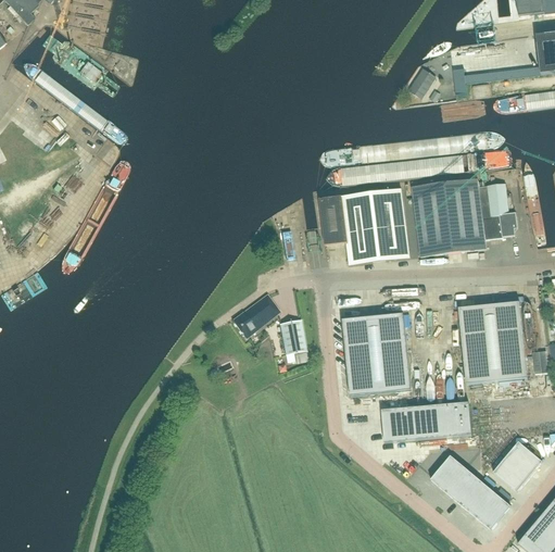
[(29,12),(38,4),(36,3),(39,0),(48,0),(50,2),(51,0),(4,0),(9,4),(5,8),(14,16),(17,13),(27,24),(34,17),(29,12)]
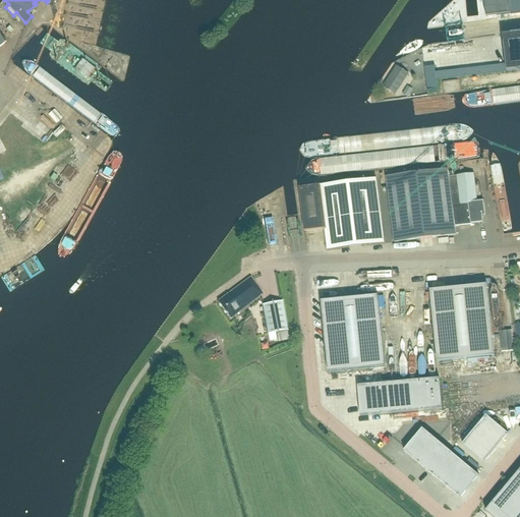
[(477,0),(479,15),(519,9),(519,0),(477,0)]
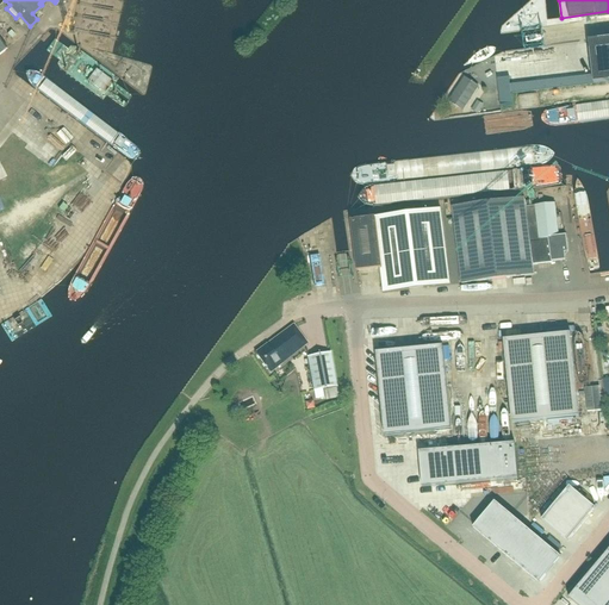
[(608,35),(588,37),(591,72),(542,76),(542,85),(608,76),(608,35)]
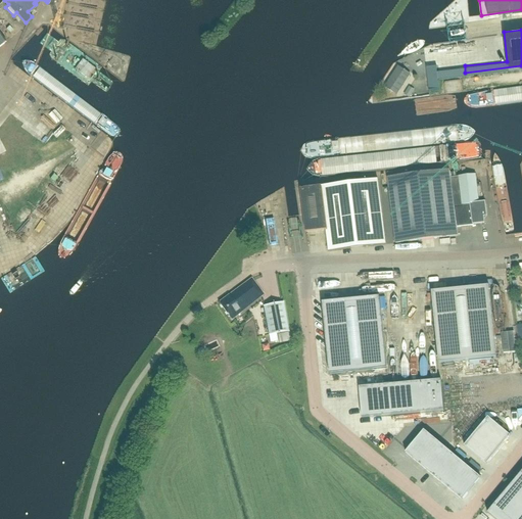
[(396,63),(384,84),(395,92),(409,72),(396,63)]
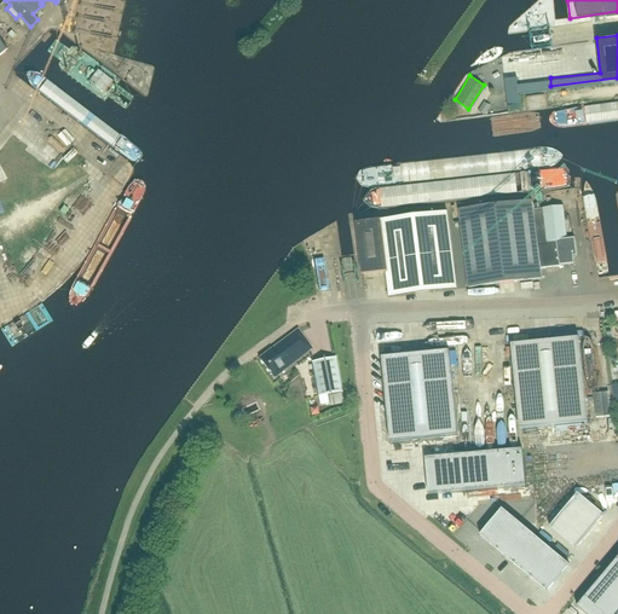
[(519,102),(518,91),(517,82),(515,75),(504,75),(507,103),(509,103),(519,102)]
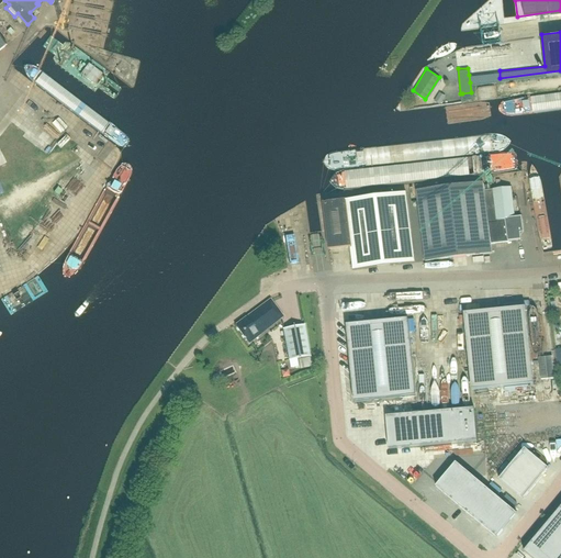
[(32,101),(7,121),(44,166),(62,152),(56,144),(63,138),(32,101)]
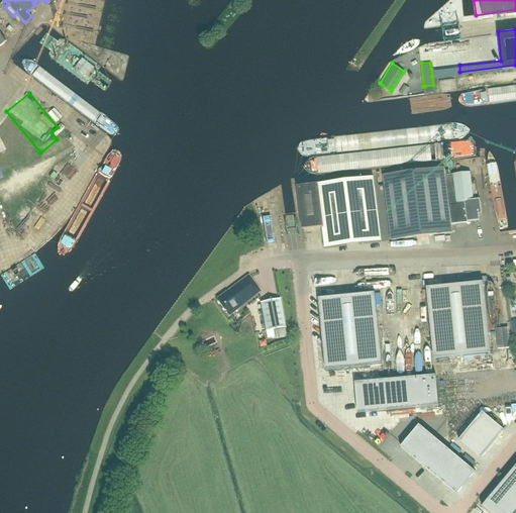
[(47,113),(57,121),(62,116),(52,108),(47,113)]
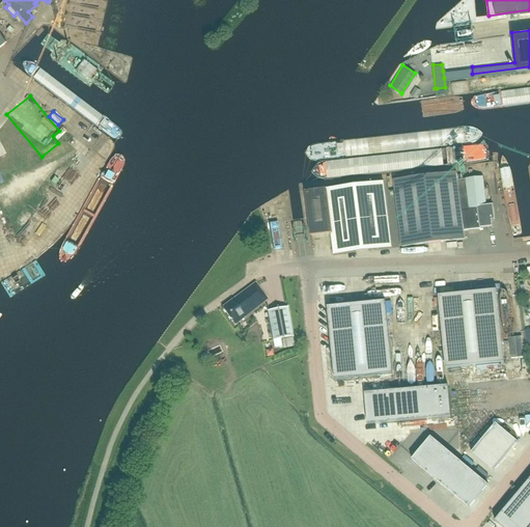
[(479,225),(479,224),(477,204),(468,205),(465,176),(456,177),(455,170),(393,177),(400,244),(464,236),(463,227),(464,227),(479,225)]
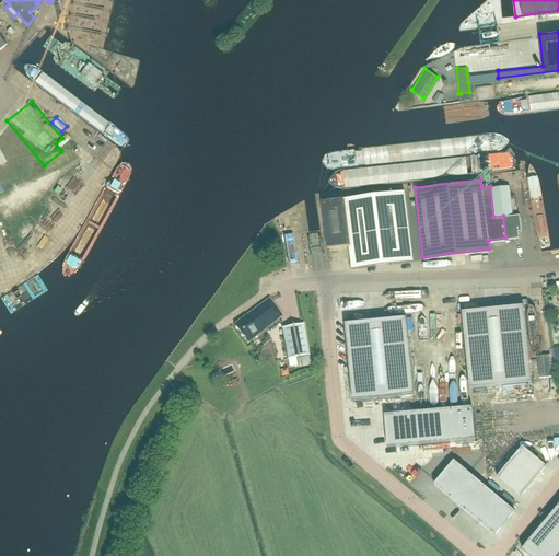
[(517,235),(517,229),(520,228),(521,228),(519,217),(512,218),(512,215),(511,208),(510,196),(512,196),(512,195),(512,190),(509,190),(508,184),(490,186),(493,217),(503,216),(505,236),(517,235)]
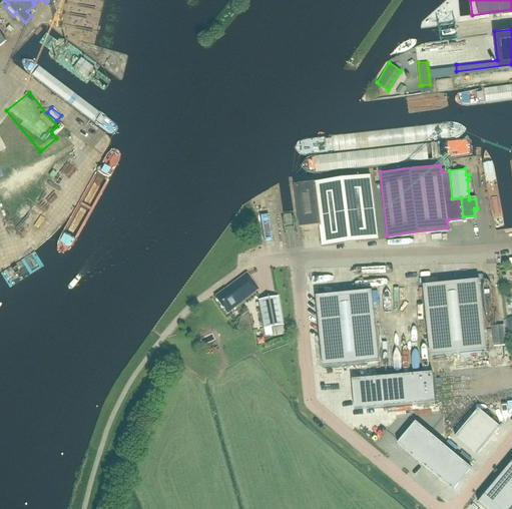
[(369,173),(314,180),(314,179),(294,182),(300,225),(319,222),(322,243),(378,236),(369,173)]
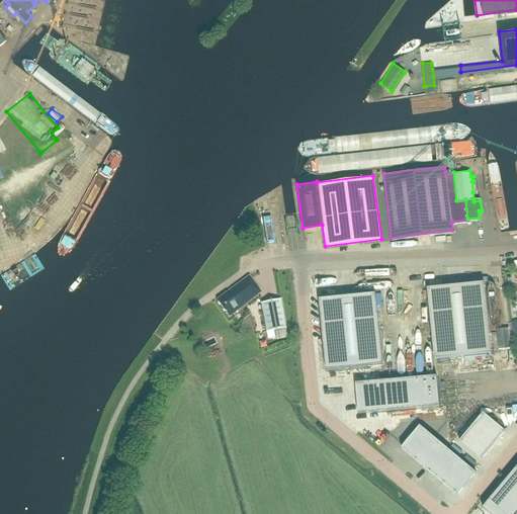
[(285,218),(287,228),(295,227),(293,217),(285,218)]
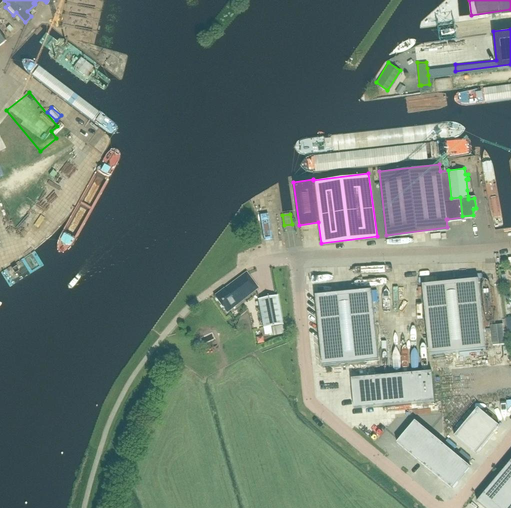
[(294,225),(283,227),(285,240),(296,238),(294,225)]
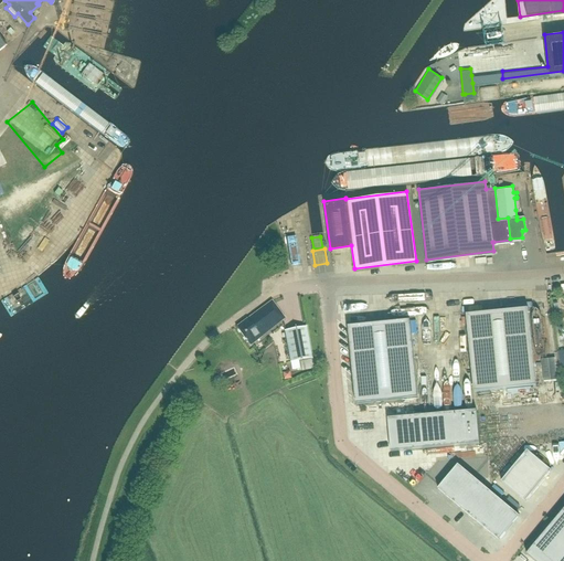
[(270,297),(234,324),(248,342),(283,315),(270,297)]
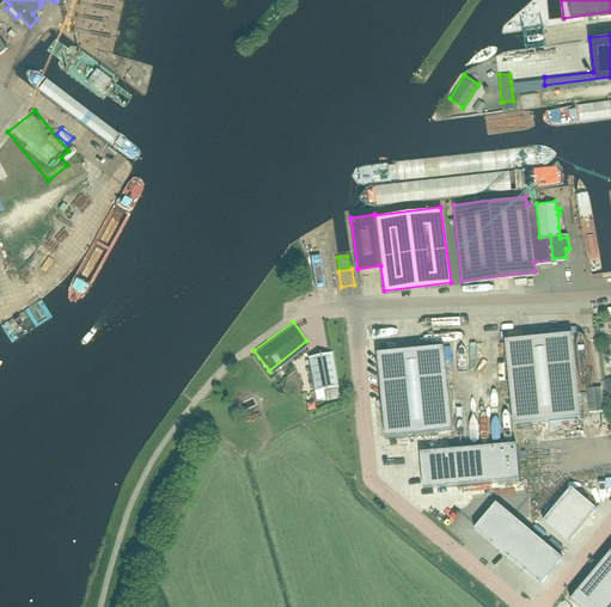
[(580,414),(572,330),(503,337),(512,421),(580,414)]
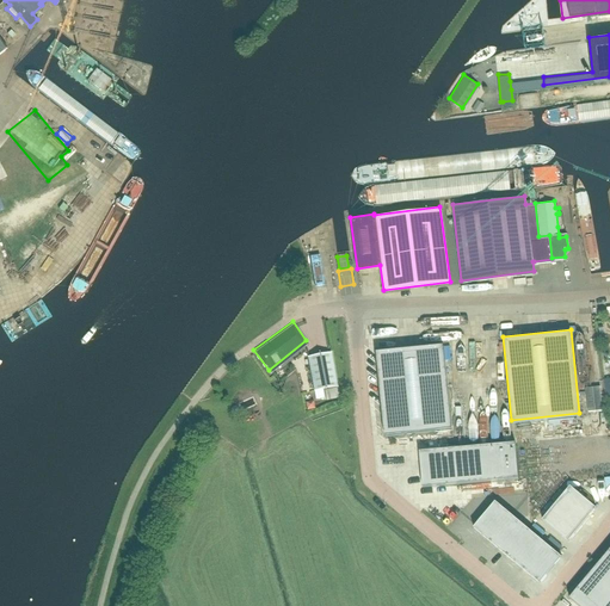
[(375,351),(384,433),(451,426),(443,344),(375,351)]
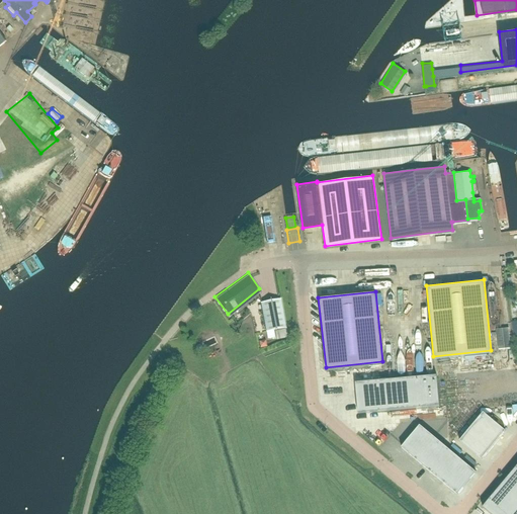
[(278,296),(259,300),(263,329),(283,326),(278,296)]
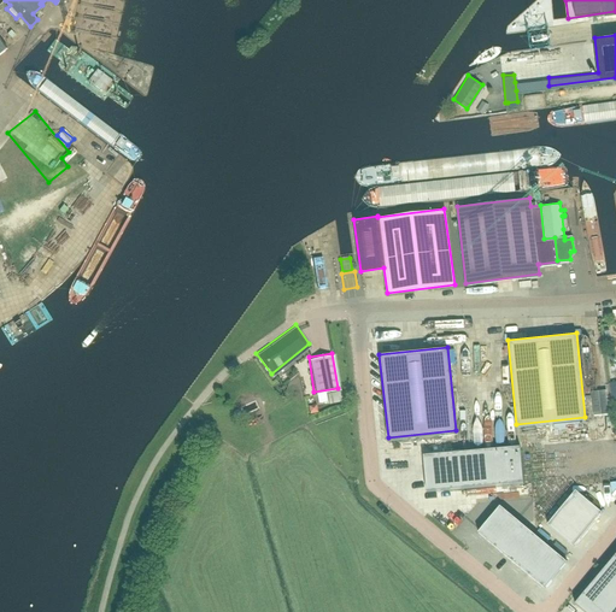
[(520,445),(422,453),(426,489),(523,481),(520,445)]
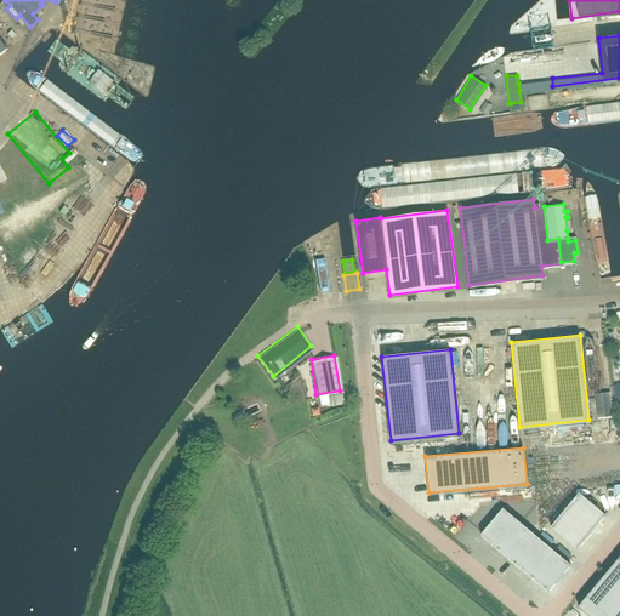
[(606,514),(579,491),(550,525),(576,548),(606,514)]
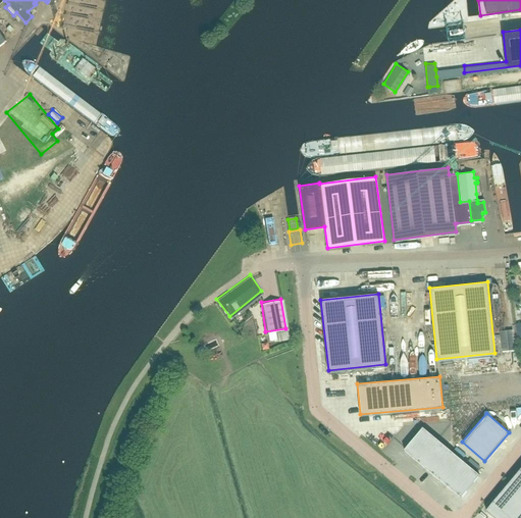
[(479,474),(422,426),(404,449),(460,496),(479,474)]
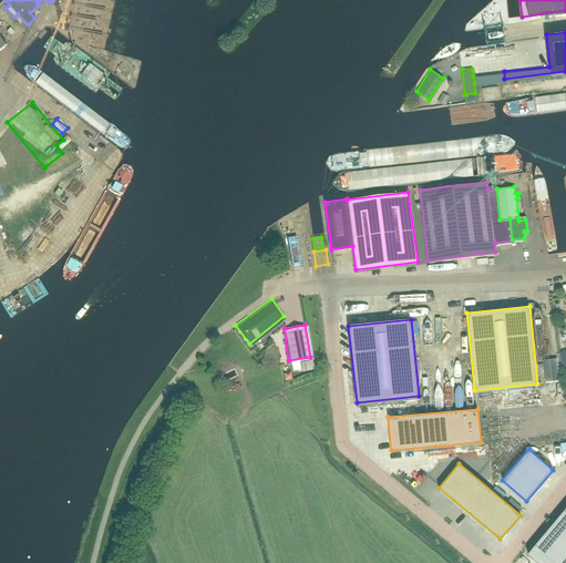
[(565,562),(565,507),(527,553),(538,562),(565,562)]
